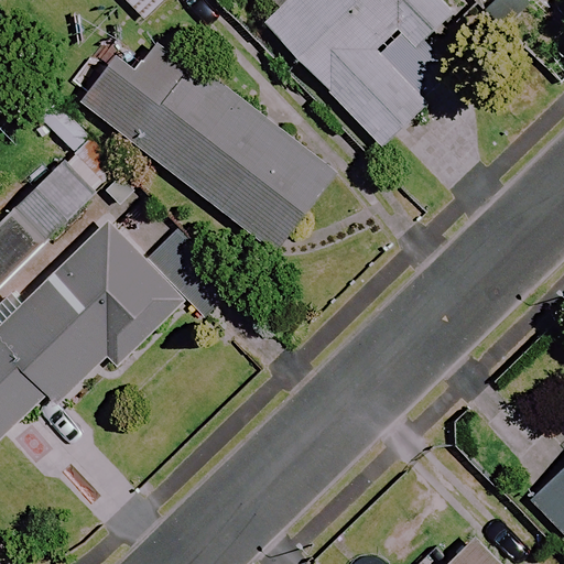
[(164,0),(122,0),(147,21),(164,0)]
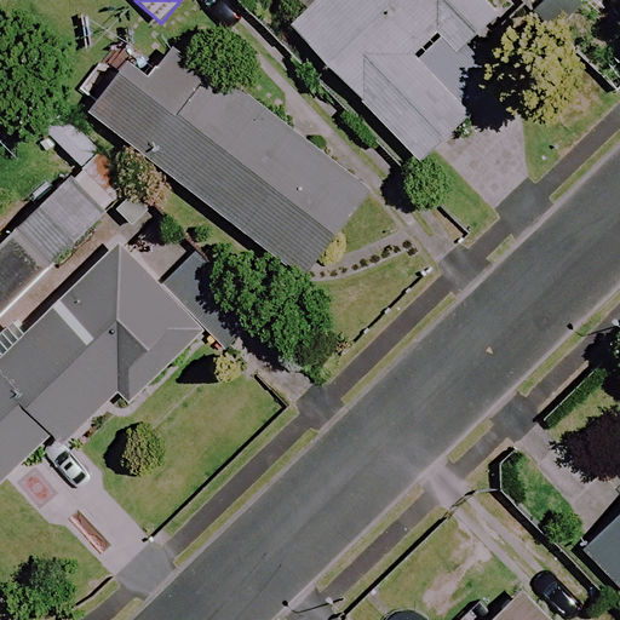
[(500,13),(488,0),(316,0),(290,24),(415,162),(497,87),(461,50),(500,13)]
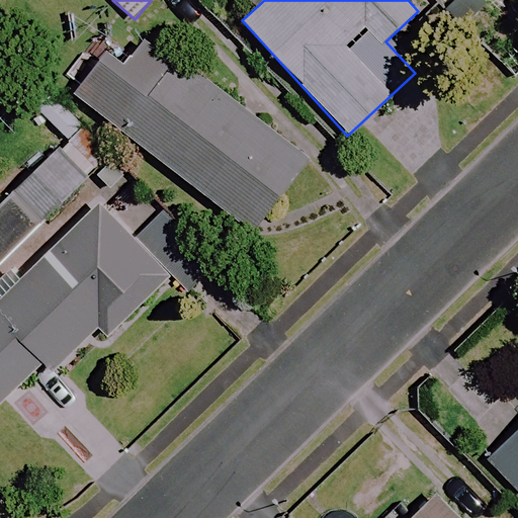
[(307,159),(132,24),(76,97),(252,232),(307,159)]
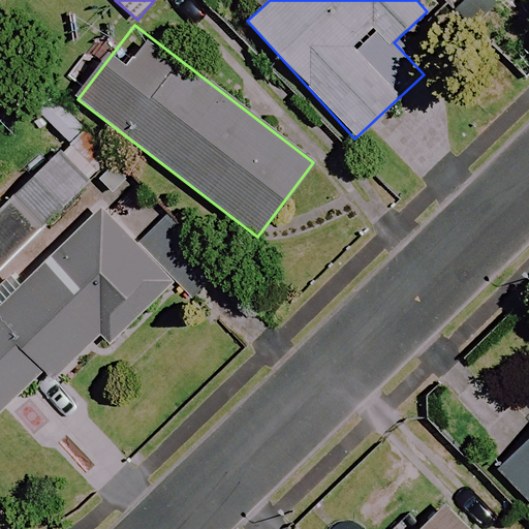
[(0,416),(42,376),(51,384),(99,337),(107,346),(173,284),(99,209),(21,284),(0,261),(91,175),(67,150),(7,208),(0,199),(0,416)]
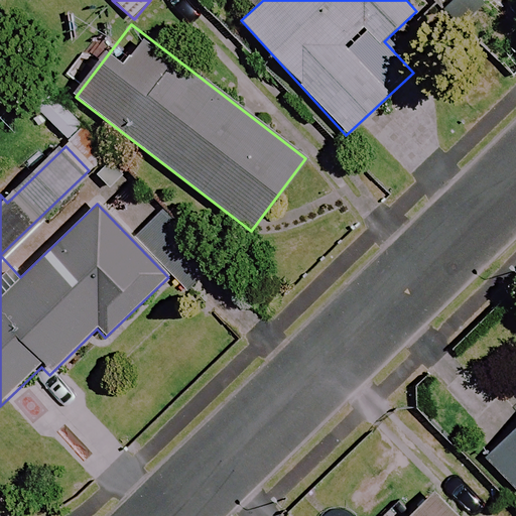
[(515,429),(485,459),(515,491),(515,429)]
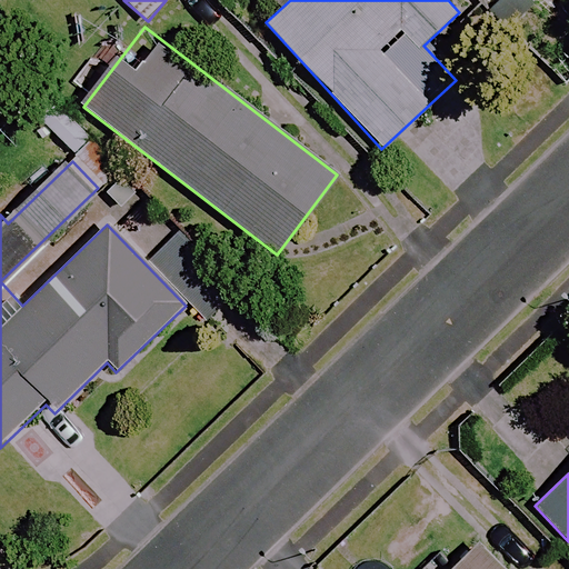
[(497,568),(473,545),(448,568),(497,568)]
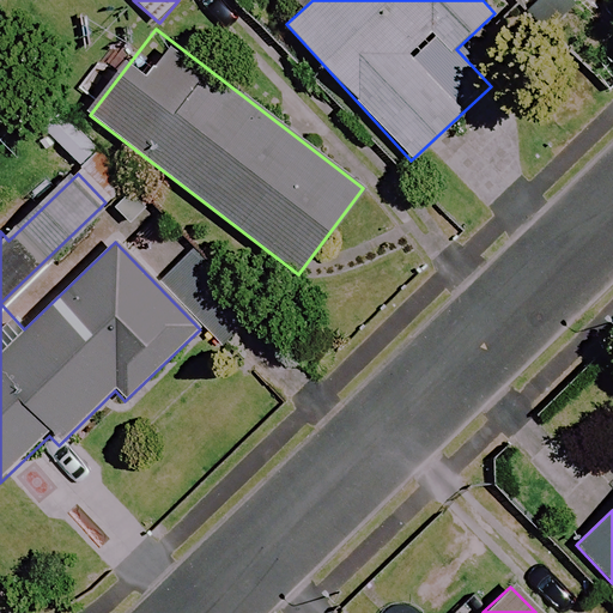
All buildings are outlined.
